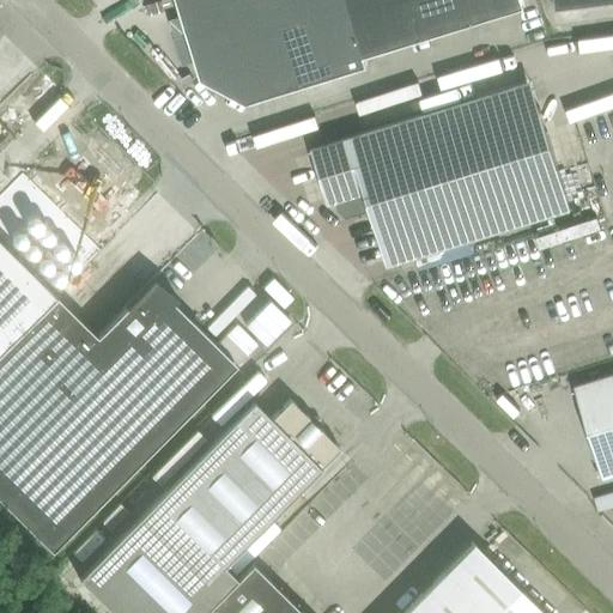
[(522,0),(176,0),(201,79),(247,103),(368,66),(365,58),(526,7),(522,0)]
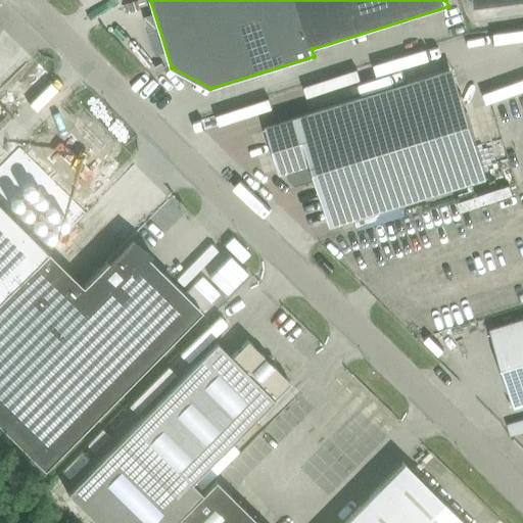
[(522,0),(473,0),(474,8),(522,1),(522,0)]
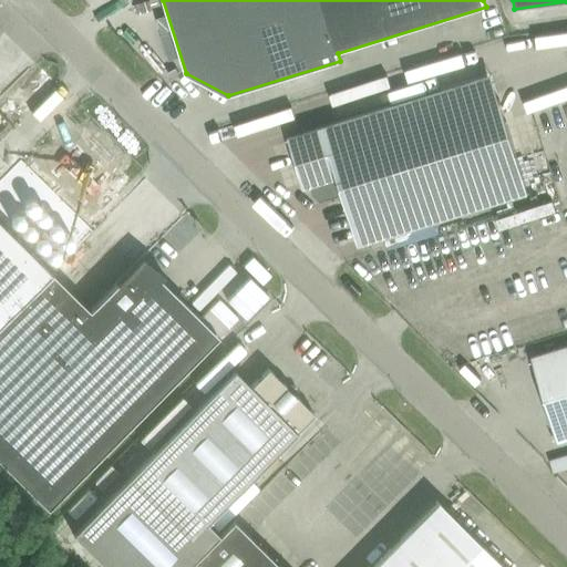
[(566,62),(529,70),(535,95),(566,89),(566,62)]
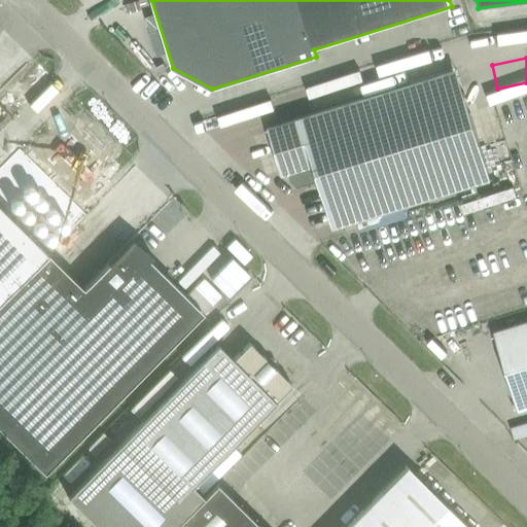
[(464,93),(370,121),(362,99),(268,128),(282,175),(288,173),(291,181),(297,188),(319,181),(334,229),(491,180),(464,93)]
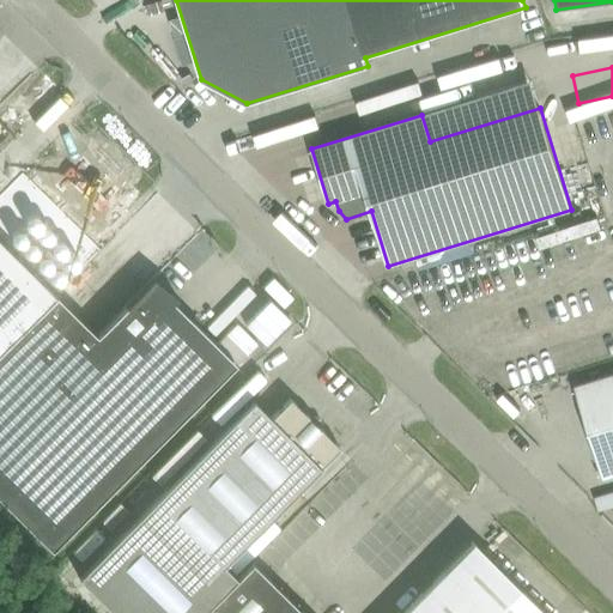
[(259,188),(274,204),(281,195),(266,180),(259,188)]
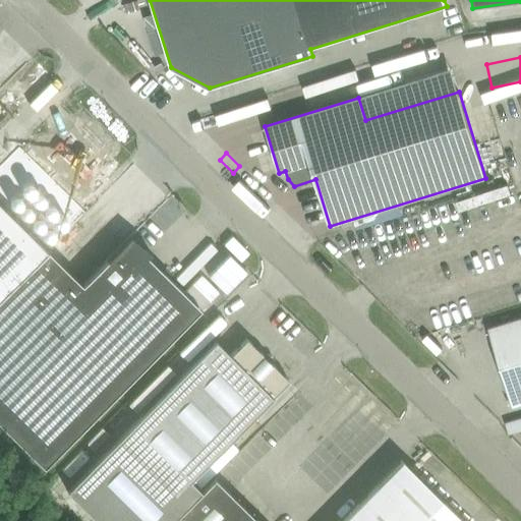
[(463,197),(515,185),(512,176),(460,189),(463,197)]
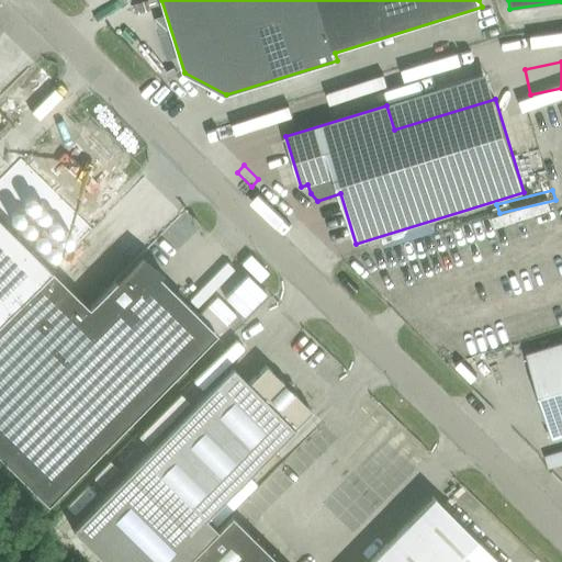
[(89,307),(51,270),(0,321),(0,457),(48,505),(216,334),(159,278),(164,273),(159,269),(143,256),(141,258),(138,257),(89,307)]
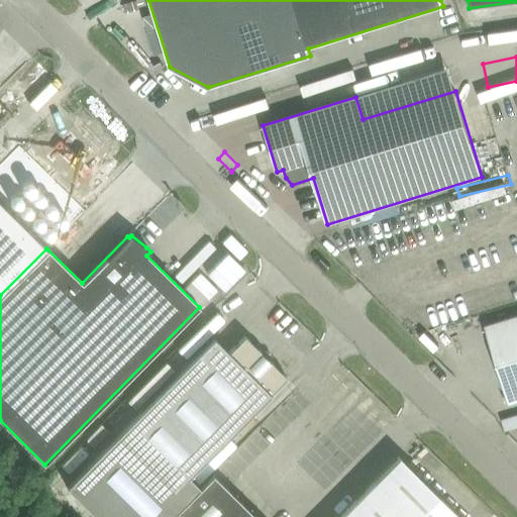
[(509,403),(516,400),(516,315),(485,326),(509,403)]
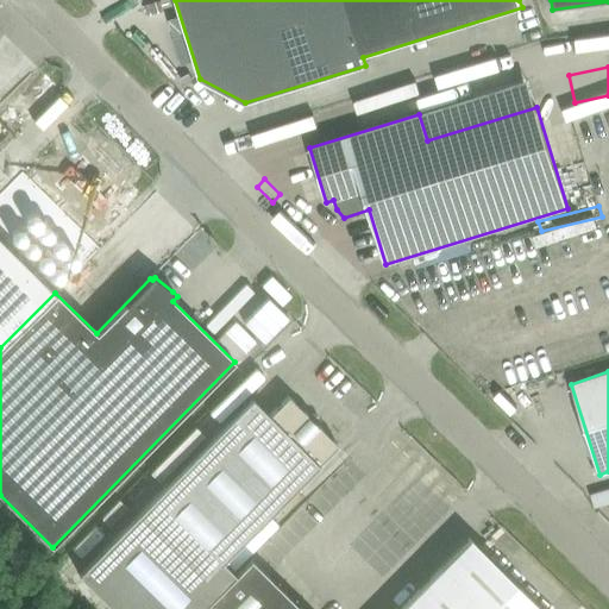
[(252,397),(79,573),(114,608),(301,608),(251,558),(236,575),(223,562),(338,445),(289,396),(270,415),(252,397)]
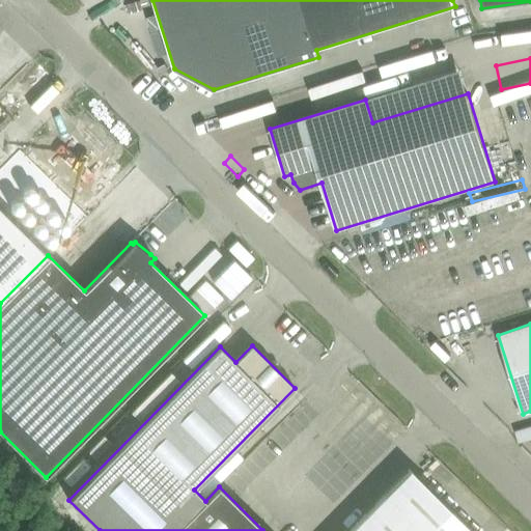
[(472,530),(410,469),(347,530),(472,530)]
